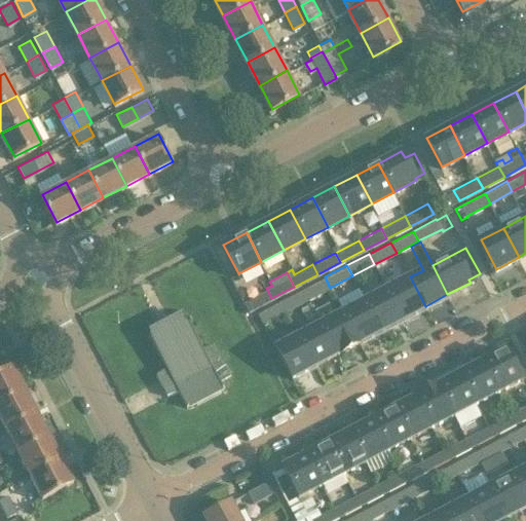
[(330,288),(325,276),(302,289),(308,299),(330,288)]
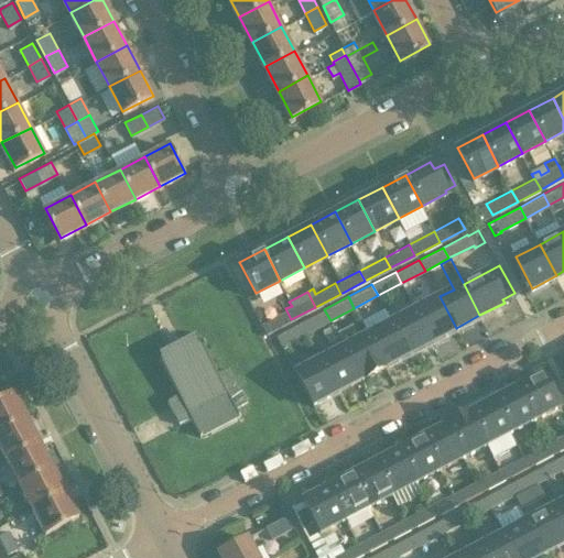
[(440,296),(416,308),(432,340),(456,328),(440,296)]
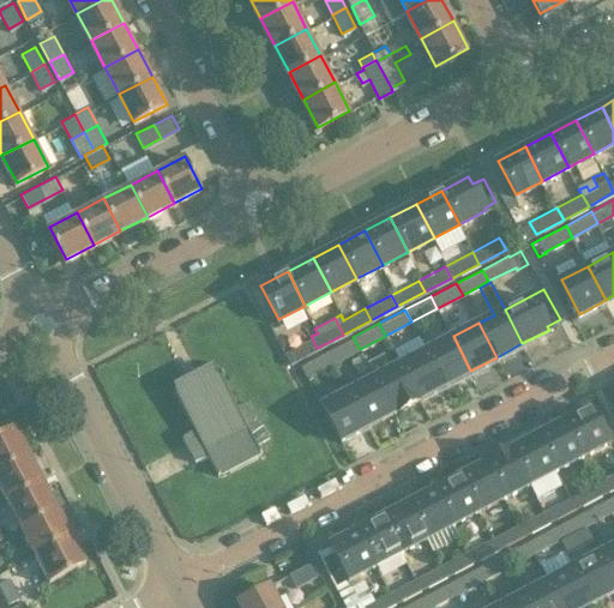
[(317,348),(311,336),(284,350),(290,362),(317,348)]
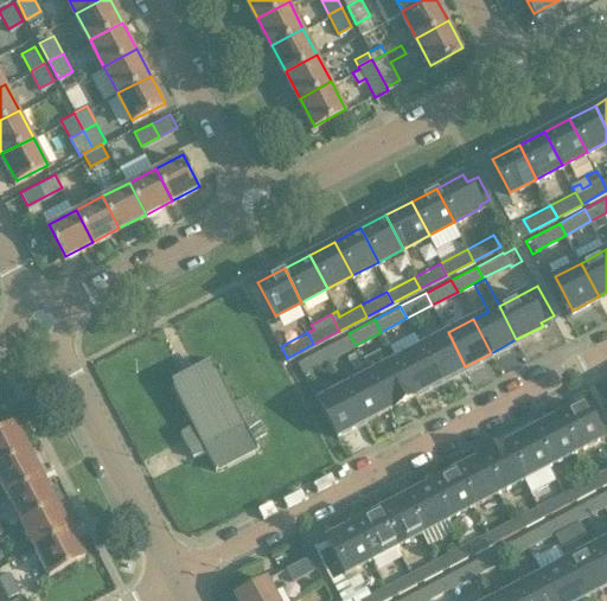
[(465,366),(448,332),(422,346),(440,379),(465,366)]
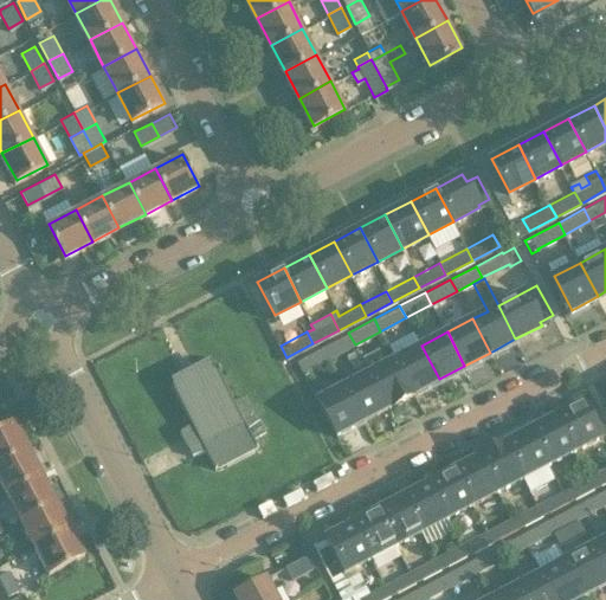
[(348,333),(323,346),(330,357),(355,344),(348,333)]
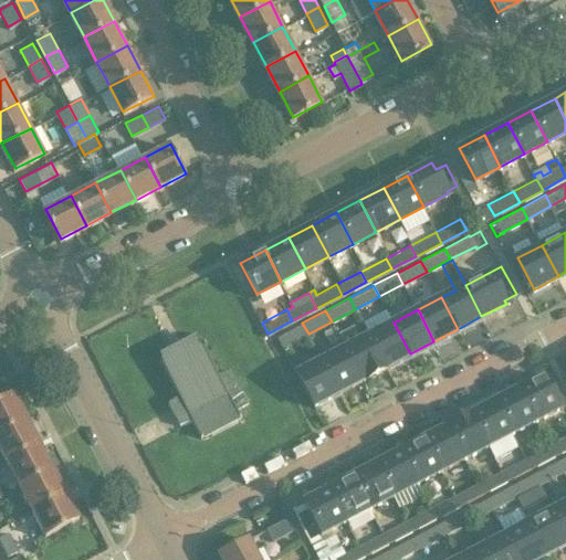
[(308,334),(302,323),(278,335),(284,346),(308,334)]
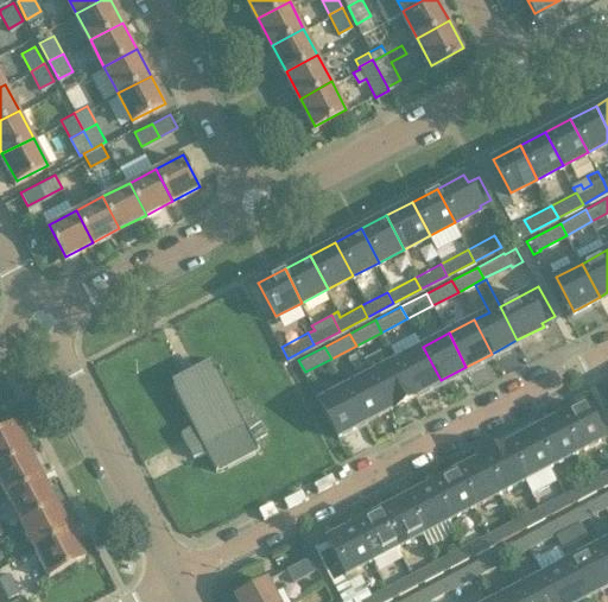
[(423,347),(398,360),(416,393),(441,380),(423,347)]
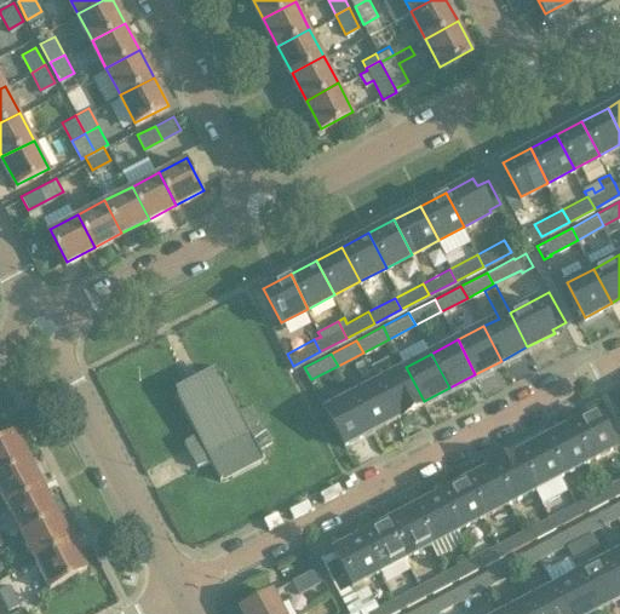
[(185,388),(176,392),(196,431),(184,441),(196,464),(211,459),(220,477),(263,454),(253,436),(265,428),(253,405),(239,409),(218,371),(207,377),(202,367),(181,378),(185,388)]
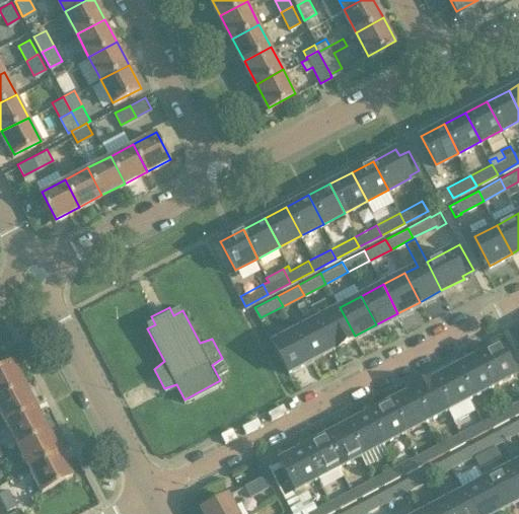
[(355,336),(340,307),(317,318),(332,348),(355,336)]
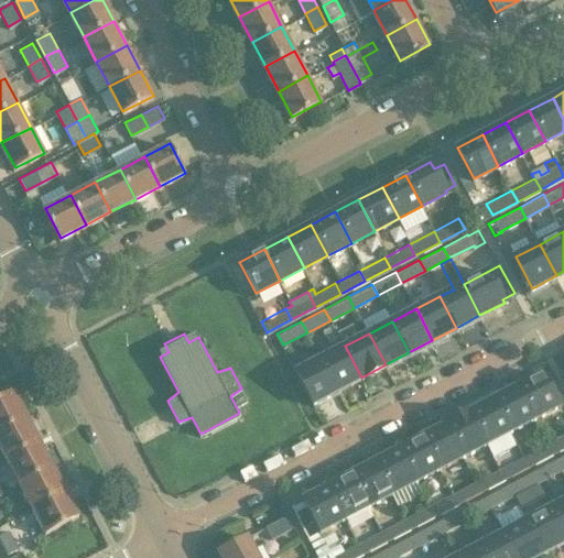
[(361,378),(345,346),(322,359),(338,390),(361,378)]
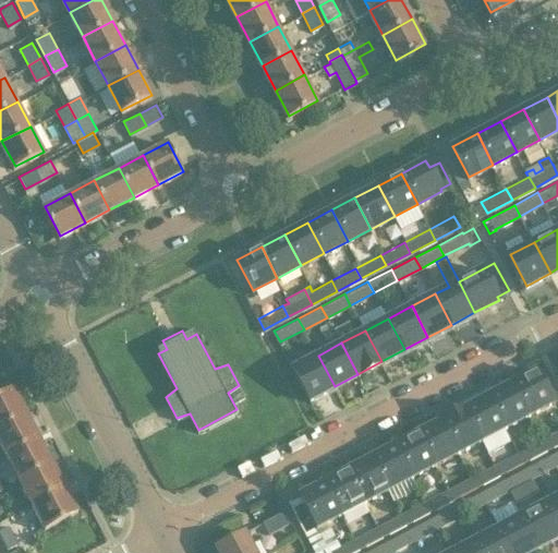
[(335,386),(318,356),(294,368),(310,398),(335,386)]
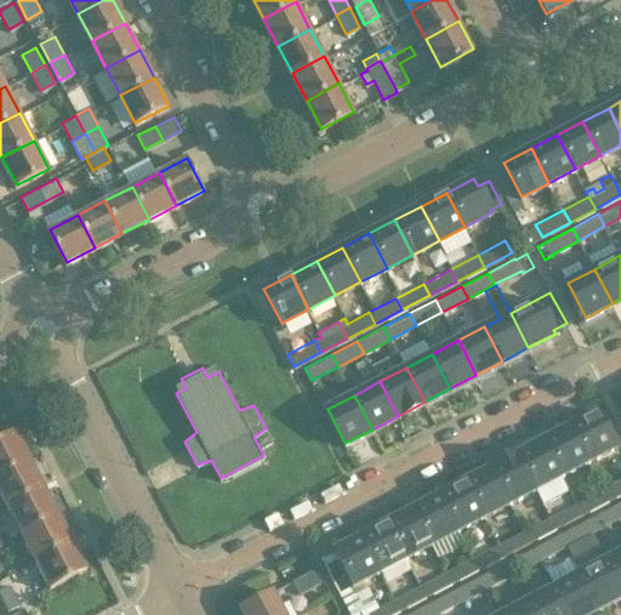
[(570,426),(588,461),(615,446),(597,413),(570,426)]
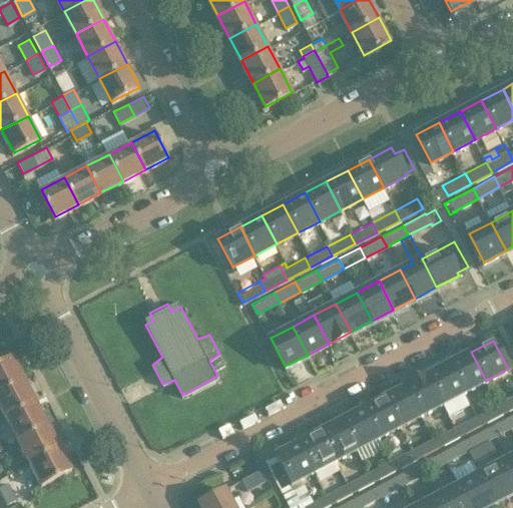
[(486,381),(471,352),(449,364),(464,392),(486,381)]
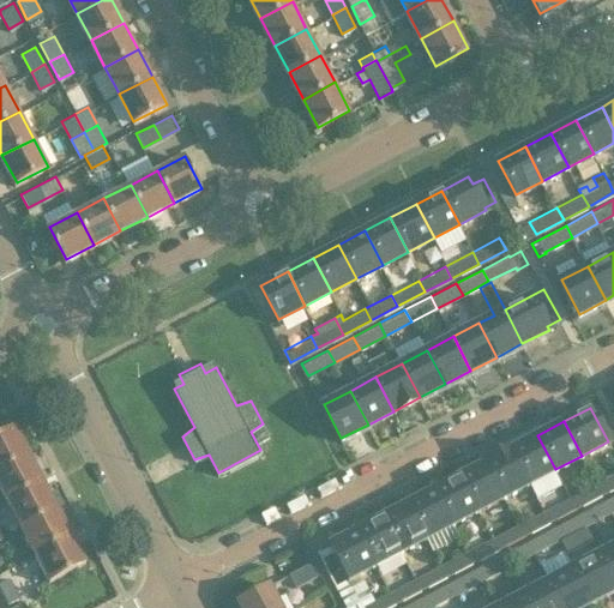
[(0,469),(30,453),(16,426),(0,434),(0,469)]
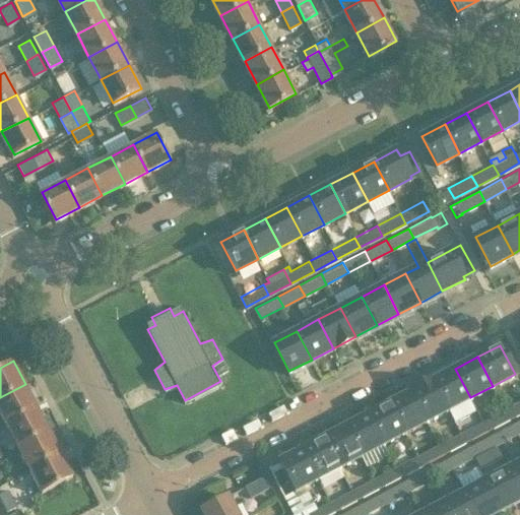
[(470,397),(455,369),(434,380),(449,408),(470,397)]
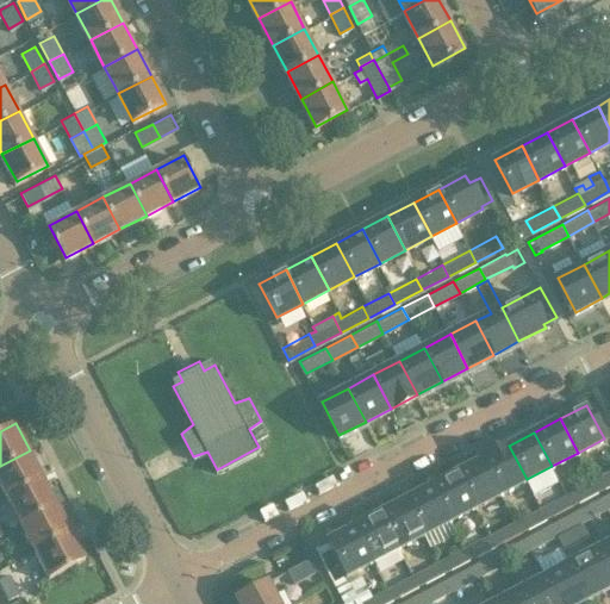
[(509,446),(483,459),(500,493),(527,479),(509,446)]
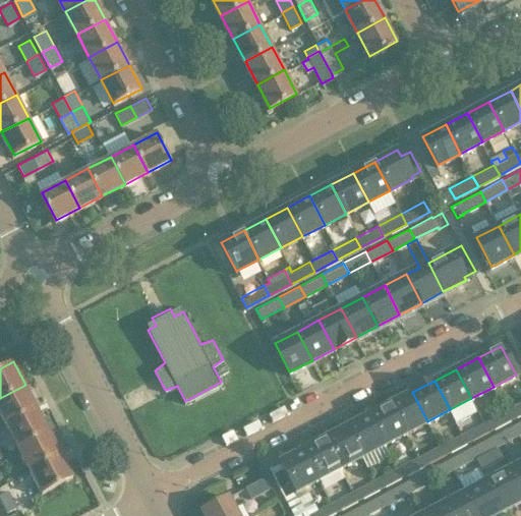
[(25,385),(0,398),(0,413),(5,424),(37,408),(25,385)]
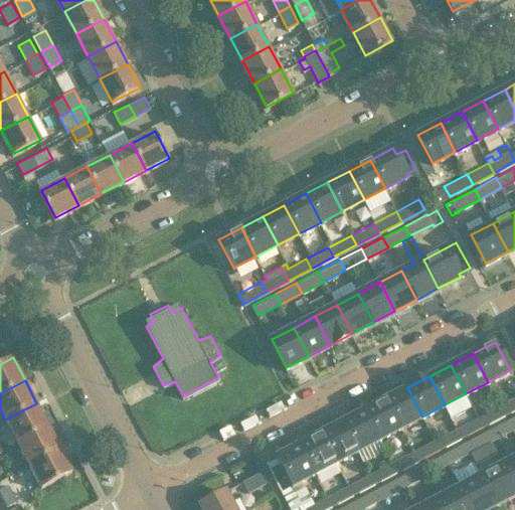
[(422,416),(407,387),(386,398),(401,428),(422,416)]
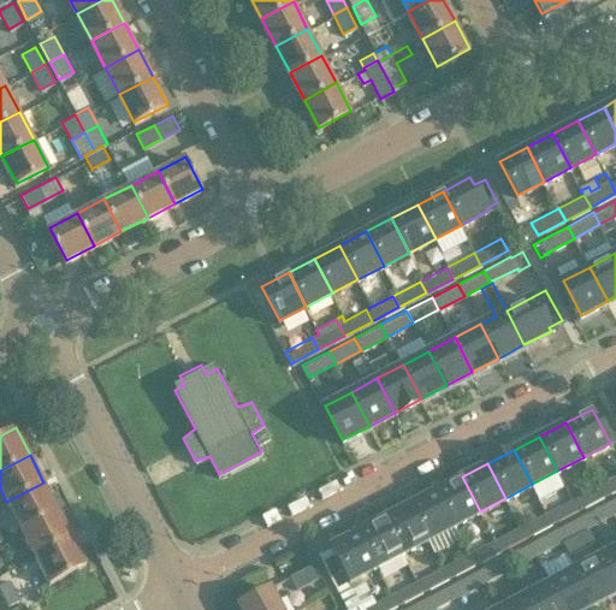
[(615,473),(597,484),(603,496),(615,489),(615,473)]
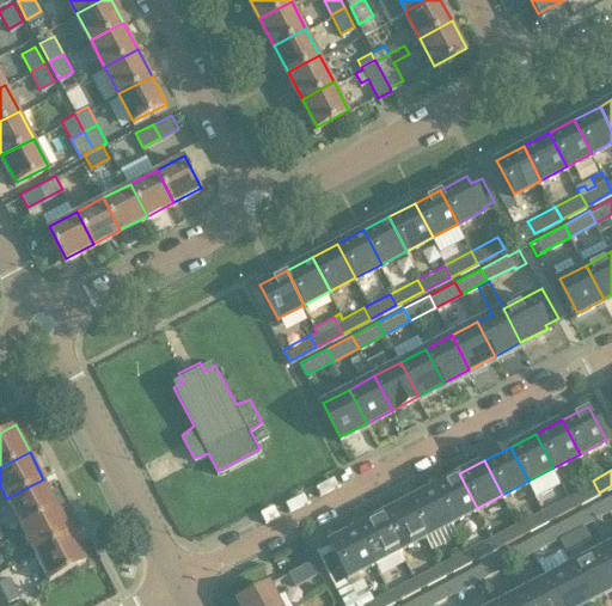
[(459,473),(433,488),(451,521),(477,508),(459,473)]
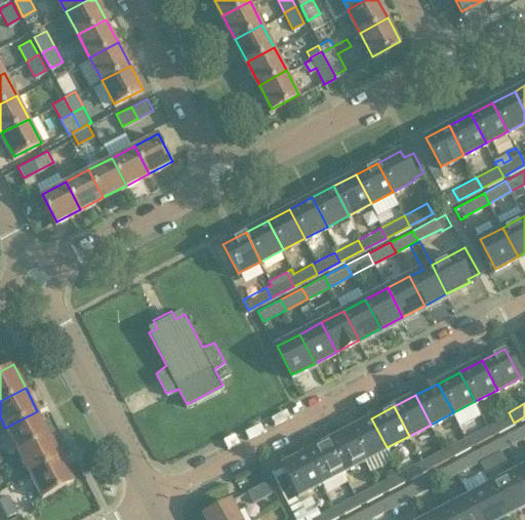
[(49,434),(37,411),(5,428),(17,450),(49,434)]
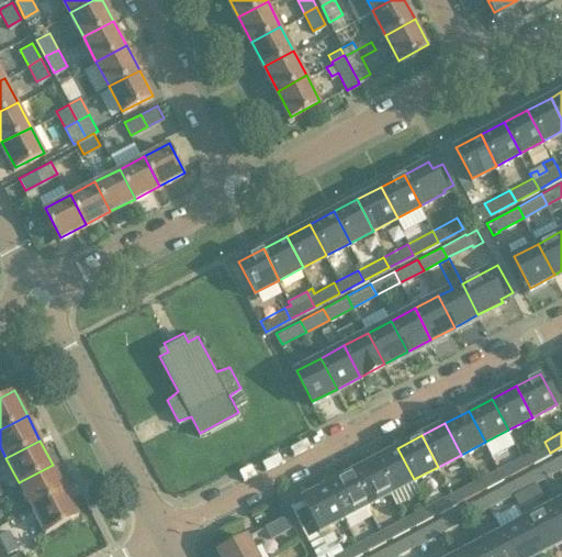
[(550,453),(544,442),(521,454),(527,465),(550,453)]
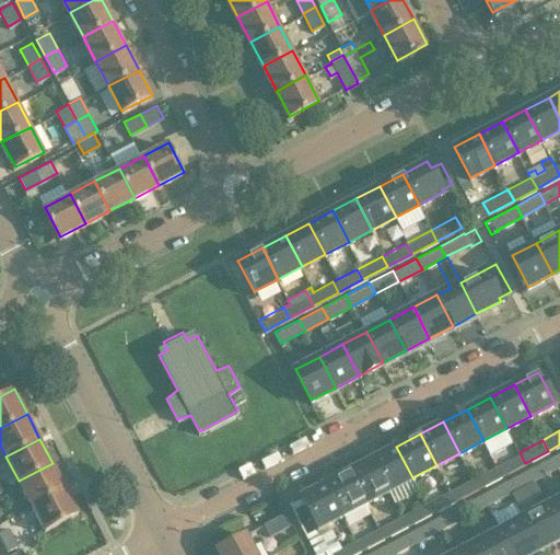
[(396,447),(373,459),(389,489),(412,477),(396,447)]
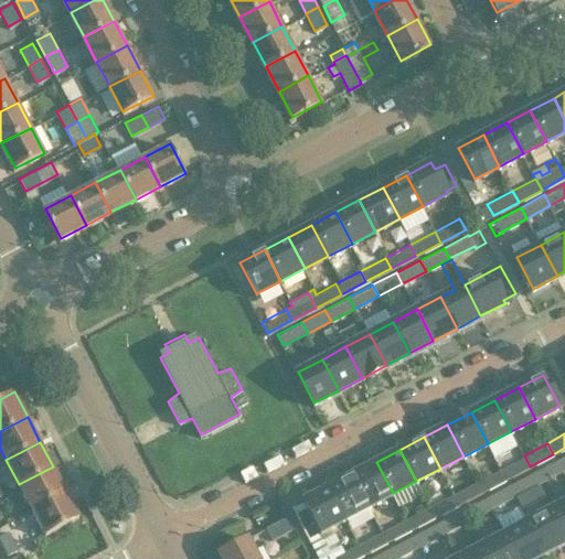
[(524,455),(500,469),(505,480),(530,466),(524,455)]
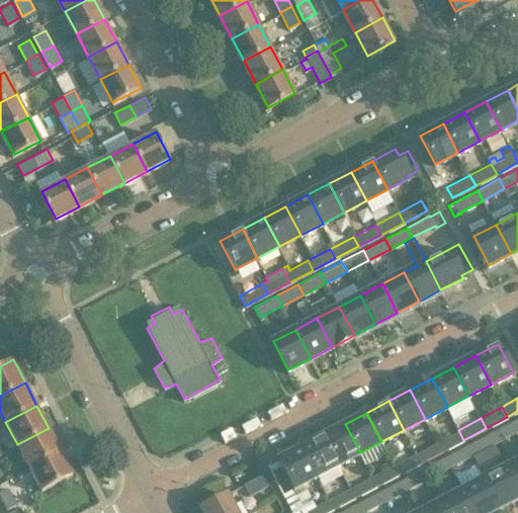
[(510,422),(489,433),(494,443),(516,432),(510,422)]
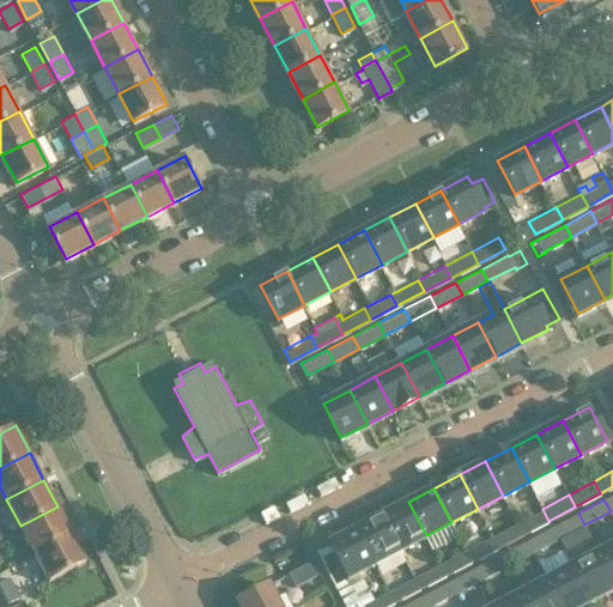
[(426,535),(408,502),(382,515),(400,550),(426,535)]
